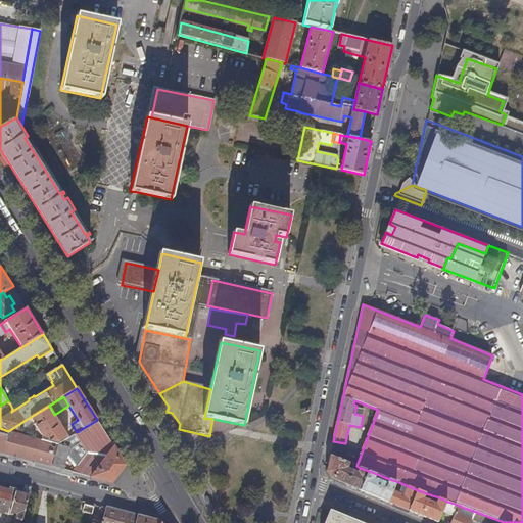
[(41,440),(57,444),(68,438),(54,415),(49,406),(31,417),(43,436),(41,440)]
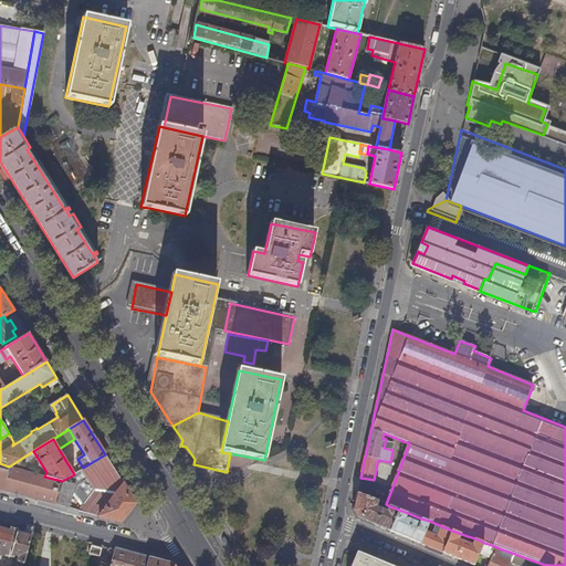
[(62,481),(55,504),(69,507),(73,491),(83,504),(79,511),(121,522),(136,503),(105,454),(83,468),(74,474),(62,481)]
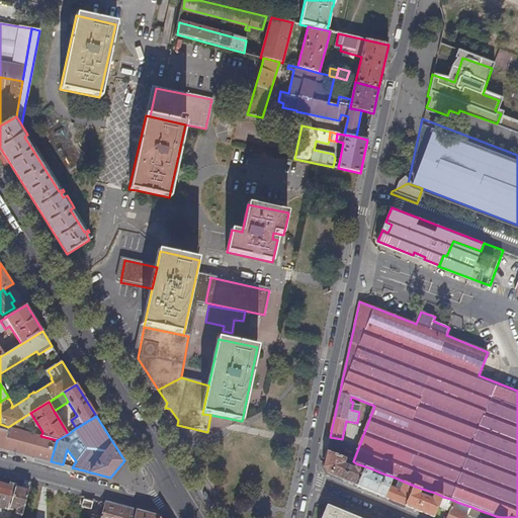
[(0,447),(51,461),(57,440),(40,436),(8,427),(0,424),(0,447)]
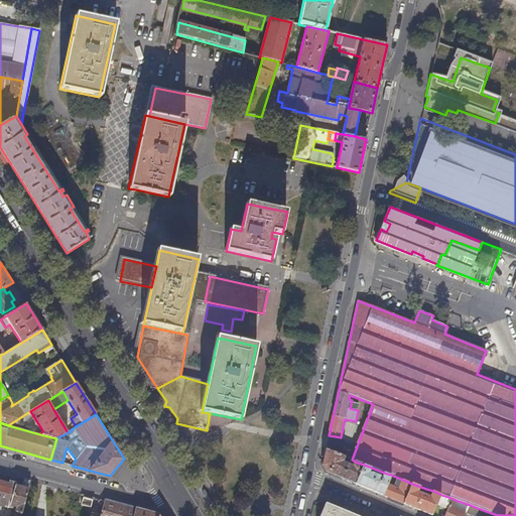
[(356,485),(364,465),(355,462),(353,467),(343,463),(345,458),(326,449),(323,466),(327,473),(356,485)]
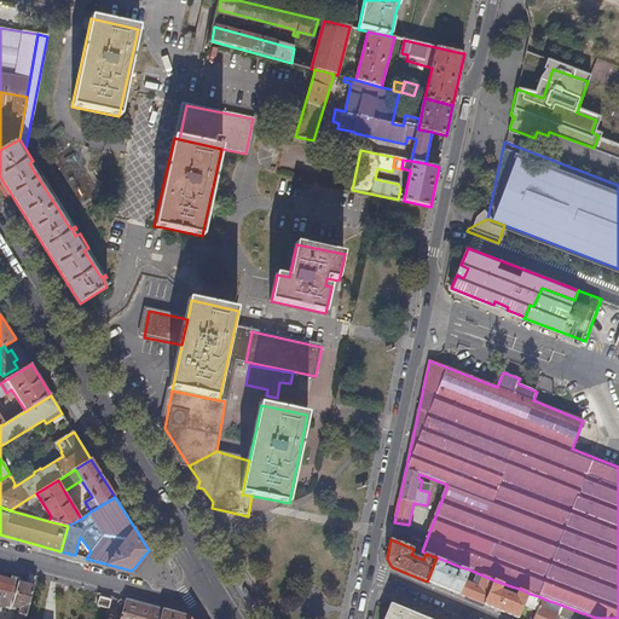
[(446,561),(437,557),(427,582),(460,595),(464,582),(469,570),(461,567),(458,572),(446,567),(443,568),(446,561)]
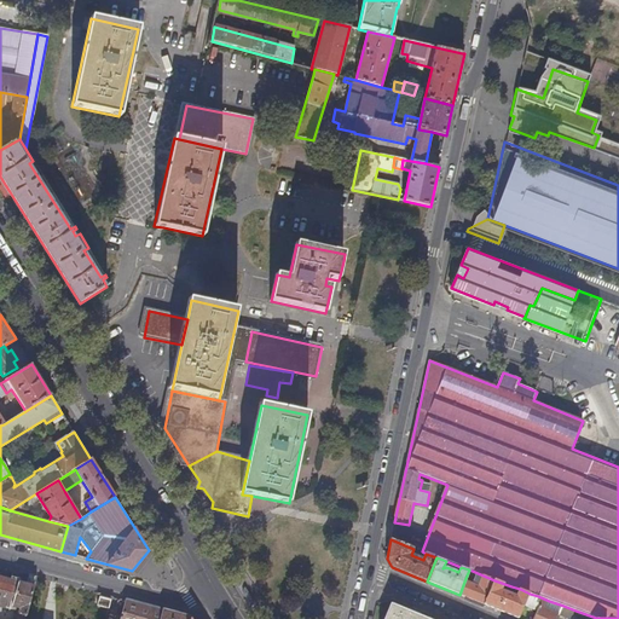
[(464,582),(460,595),(485,605),(495,580),(478,573),(474,585),(464,582)]
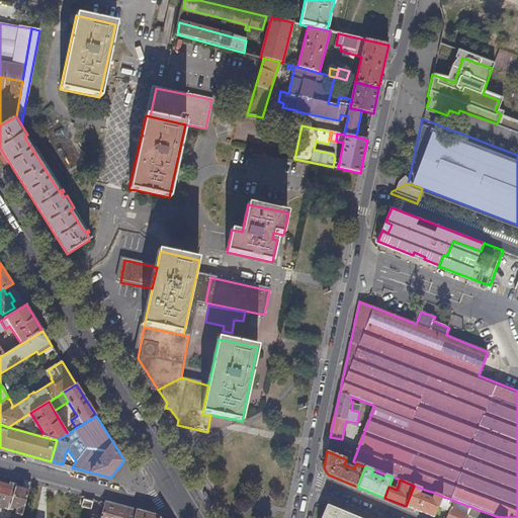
[(22,516),(31,483),(24,481),(22,490),(16,488),(10,508),(17,510),(16,514),(22,516)]
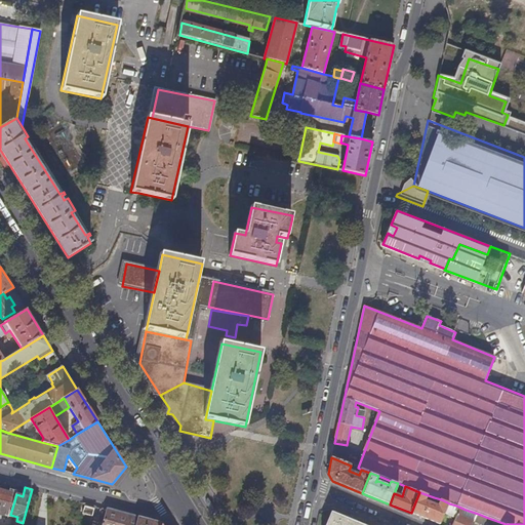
[(5,513),(10,515),(16,494),(0,489),(0,515),(4,516),(5,513)]
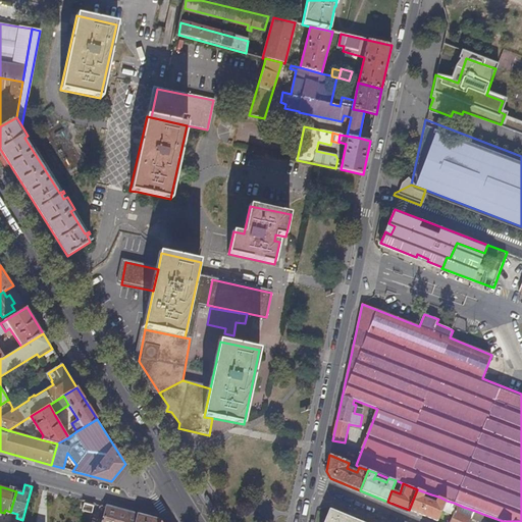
[(417,489),(409,510),(436,521),(437,521),(441,513),(447,501),(438,497),(435,503),(428,500),(431,494),(417,489)]
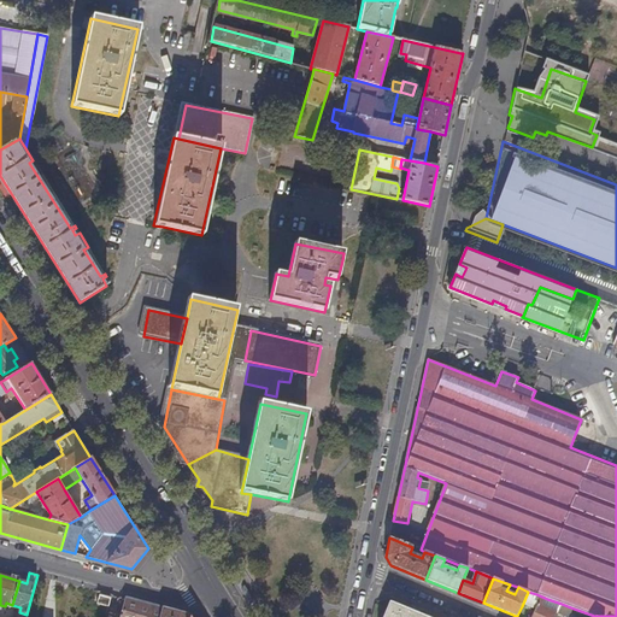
[(530,610),(536,594),(528,592),(522,606),(530,610)]
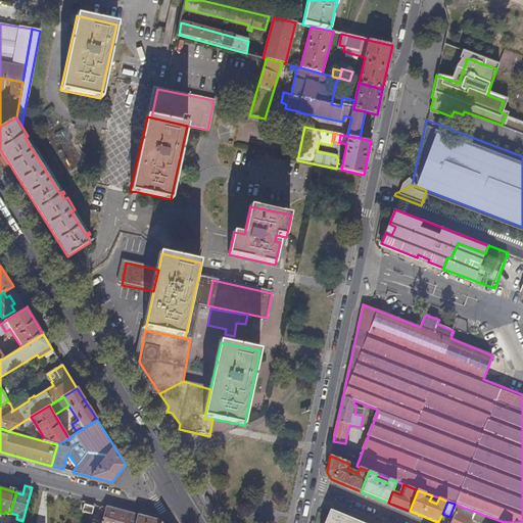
[(83,512),(93,515),(95,508),(85,505),(83,512)]
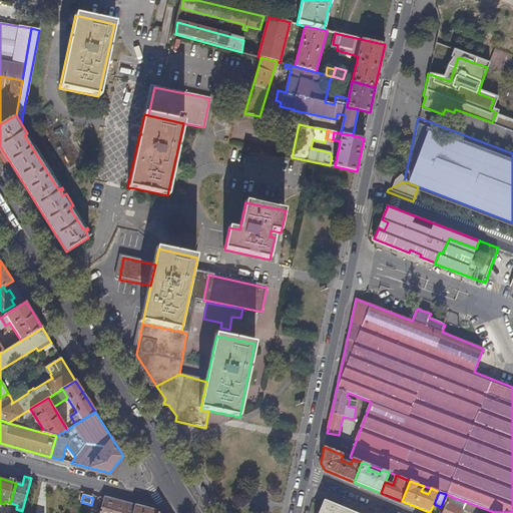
[(157,512),(158,512),(105,498),(101,512),(157,512)]
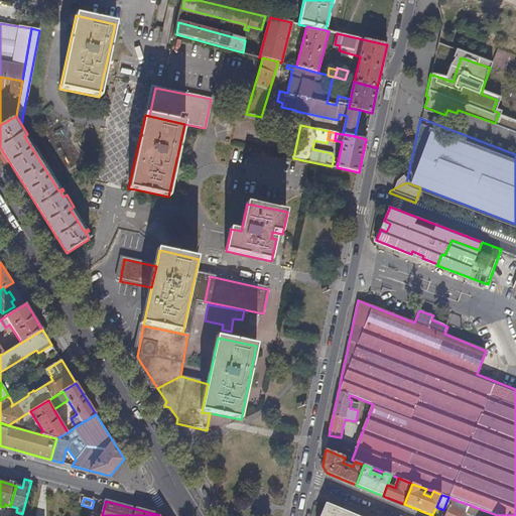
[(362,515),(327,501),(320,515),(362,515)]
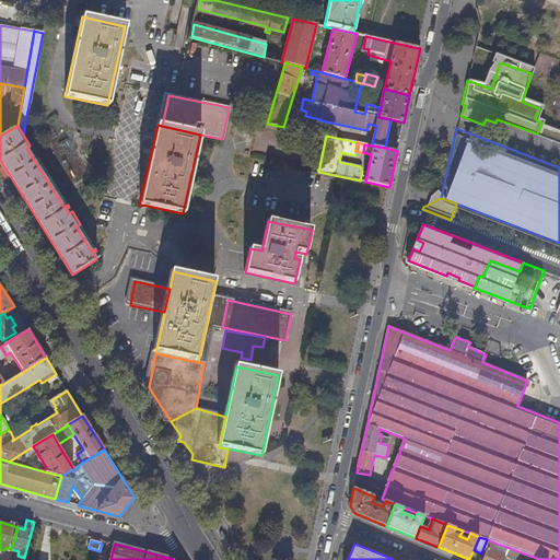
[(503,559),(505,557),(510,548),(497,544),(493,550),(488,548),(482,559),(503,559)]
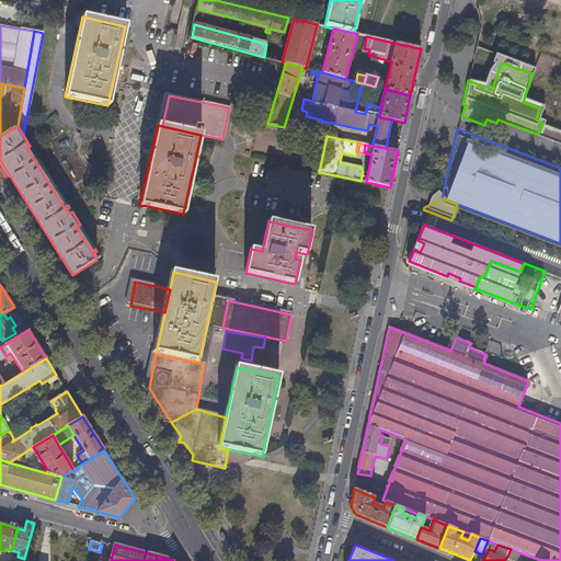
[(515,560),(518,560),(522,553),(511,549),(506,558),(515,560)]
